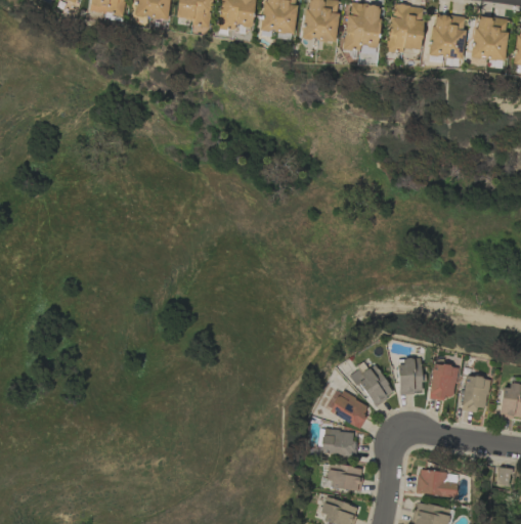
[(122,16),(125,0),(93,0),(91,10),(122,16)]
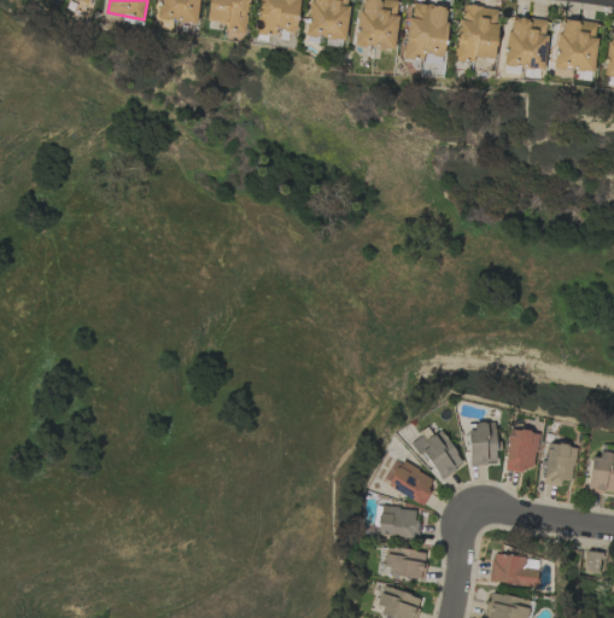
[(197,23),(199,0),(162,0),(159,17),(197,23)]
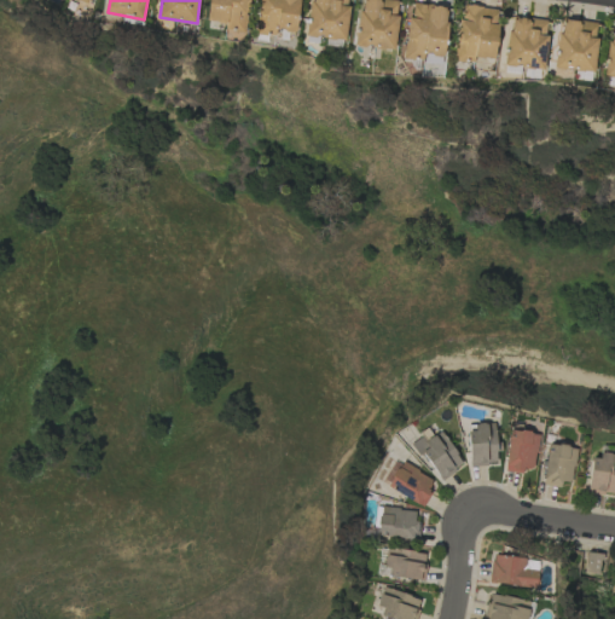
[(250,0),(212,0),(209,21),(228,23),(227,30),(247,33),(250,0)]
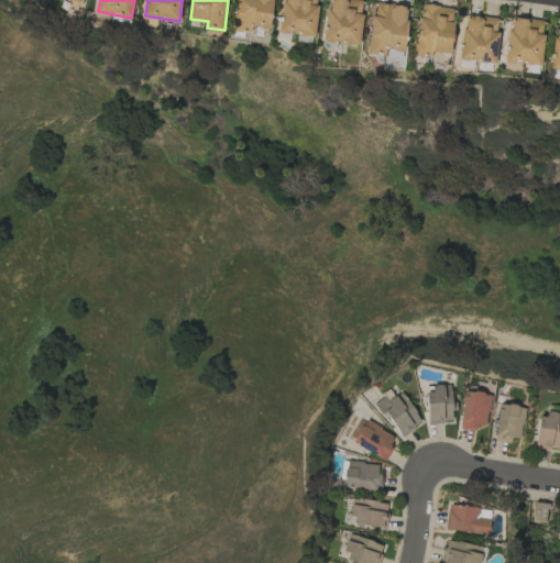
[(274,0),(239,0),(235,31),(253,33),(254,28),(271,30),(274,0)]
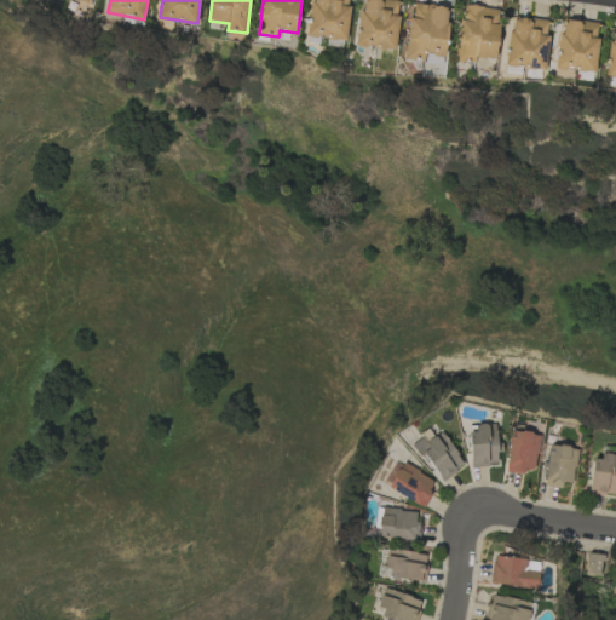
[(347,40),(351,0),(312,0),(310,36),(347,40)]
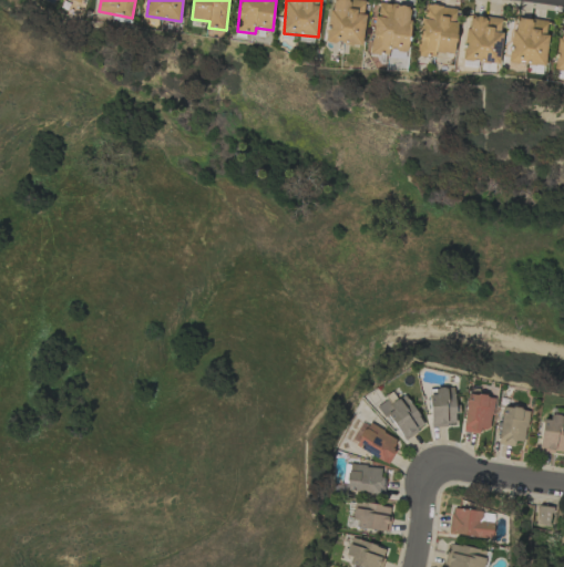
[(362,45),(369,2),(356,0),(334,0),(327,40),(362,45)]
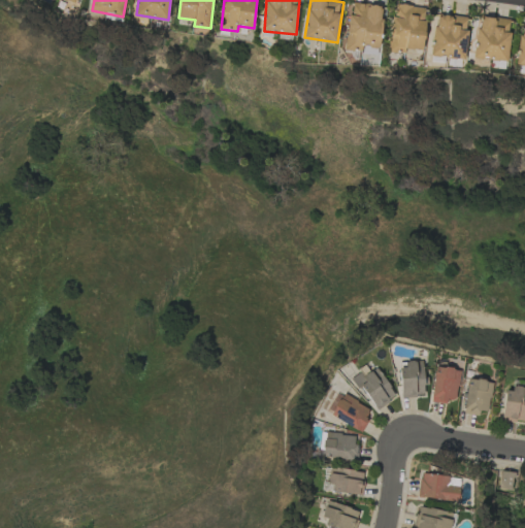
[(379,55),(386,7),(352,2),(345,50),(363,53),(379,55)]
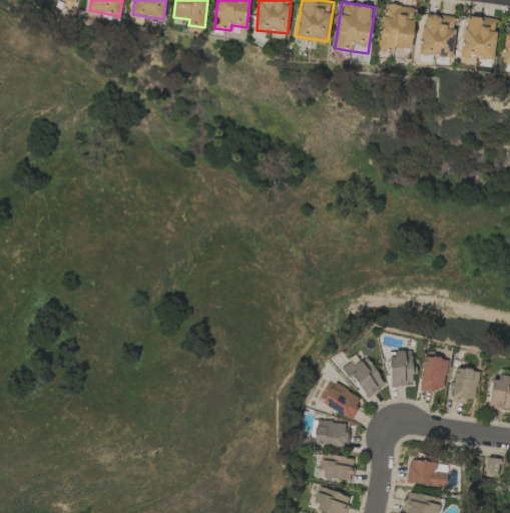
[(412,49),(415,7),(385,4),(380,50),(396,52),(396,47),(412,49)]
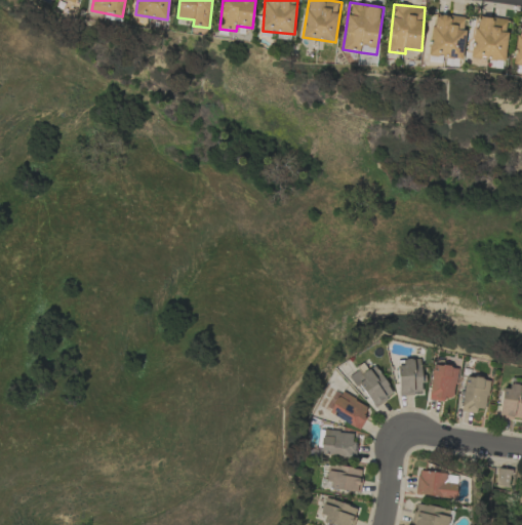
[(468,18),(436,14),(430,55),(462,59),(468,18)]
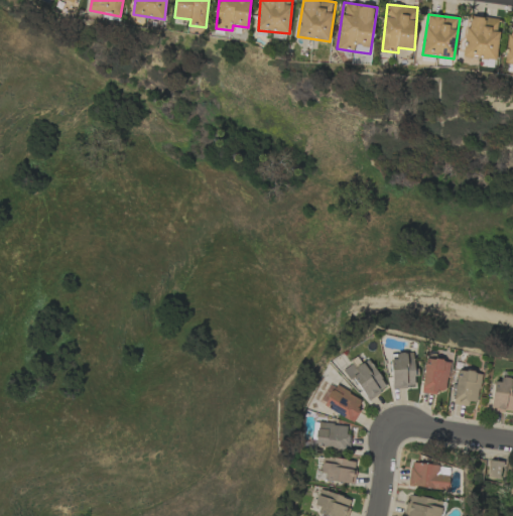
[(497,59),(501,19),(469,16),(465,56),(497,59)]
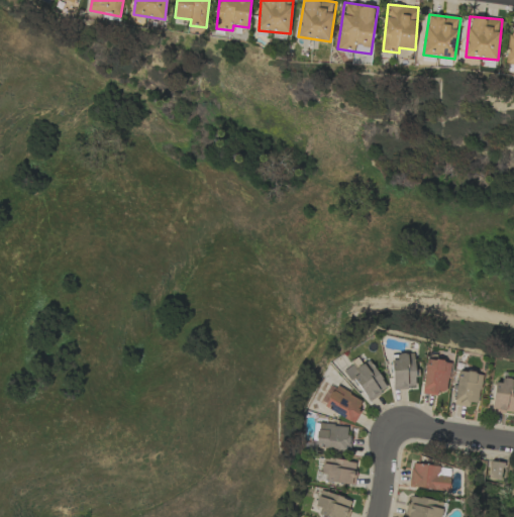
[(417,353),(393,354),(394,389),(417,388),(416,378),(418,378),(417,353)]
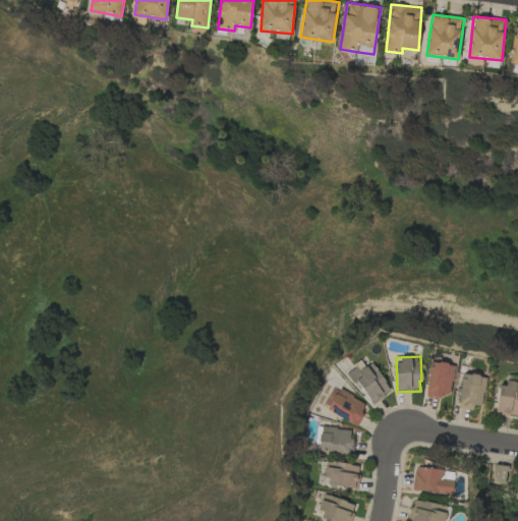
[(352,371),(370,404),(392,393),(375,362),(360,370),(358,367),(352,371)]
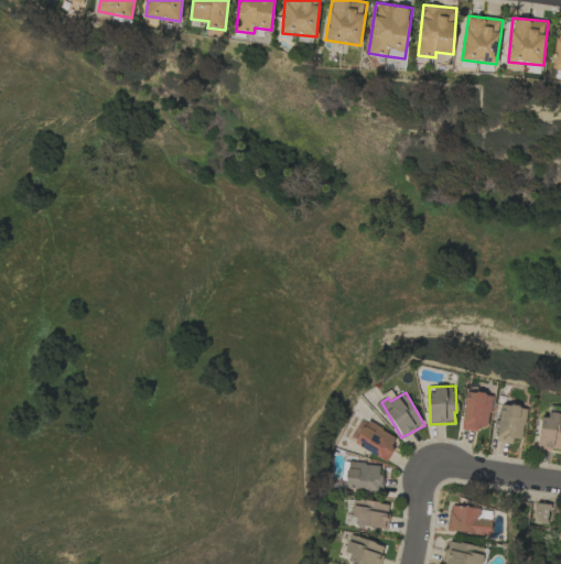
[(466,392),(463,429),(489,431),(493,394),(466,392)]
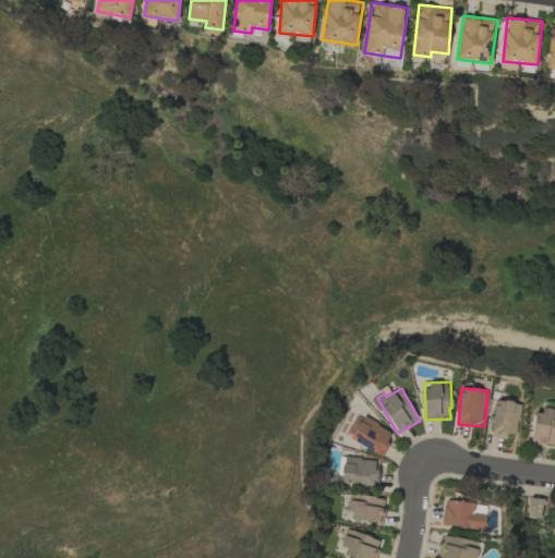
[(522,403),(496,400),(492,436),(518,438),(522,403)]
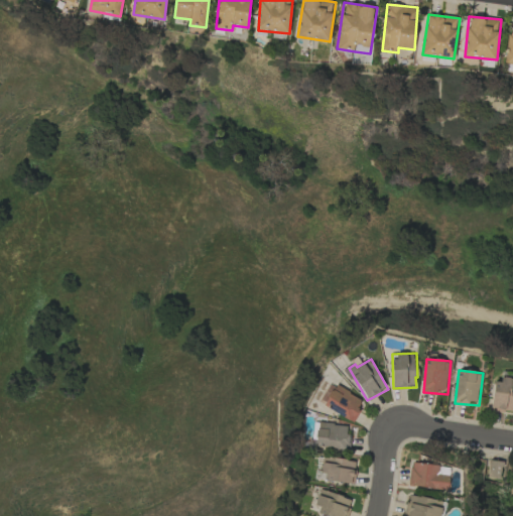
[(512,380),(495,378),(492,411),(512,413),(512,380)]
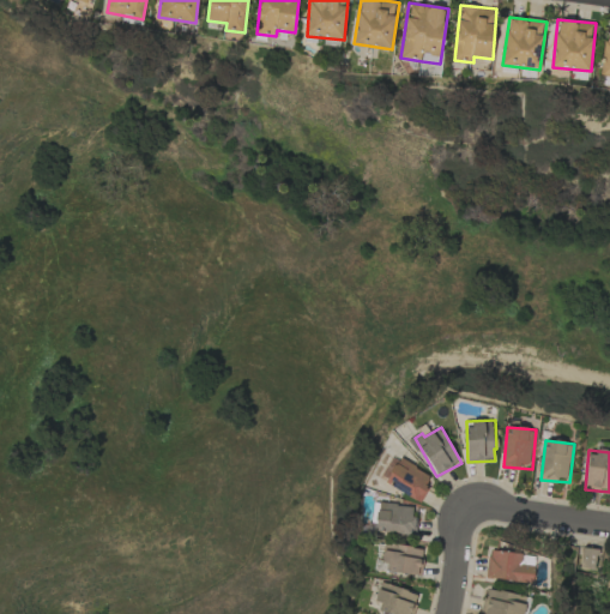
[(382,483),(423,500),(434,474),(393,457),(382,483)]
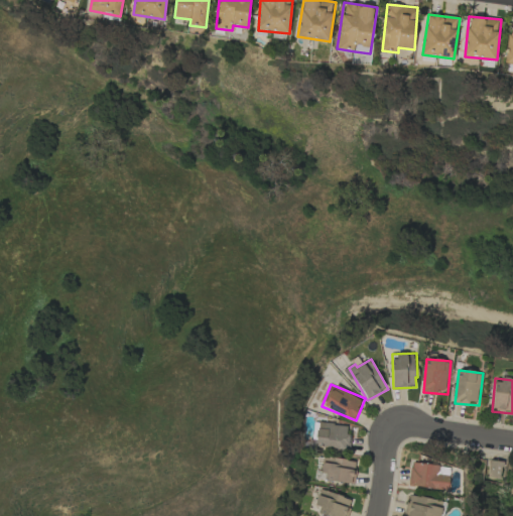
[(348,434),(349,425),(318,423),(316,447),(352,449),(352,435),(348,434)]
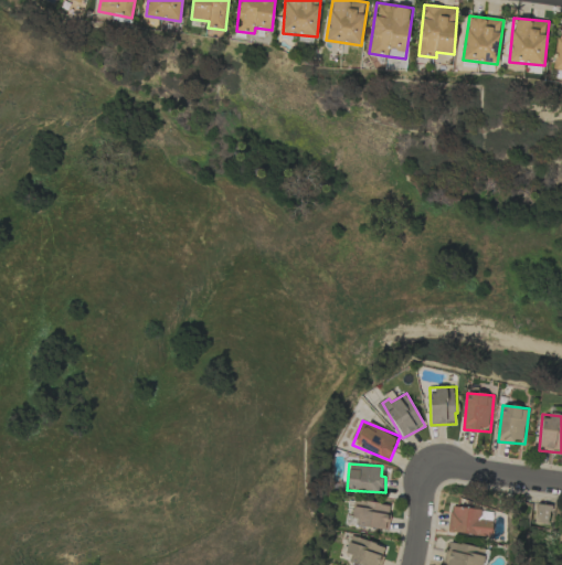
[(353,525),(389,531),(393,505),(357,500),(353,525)]
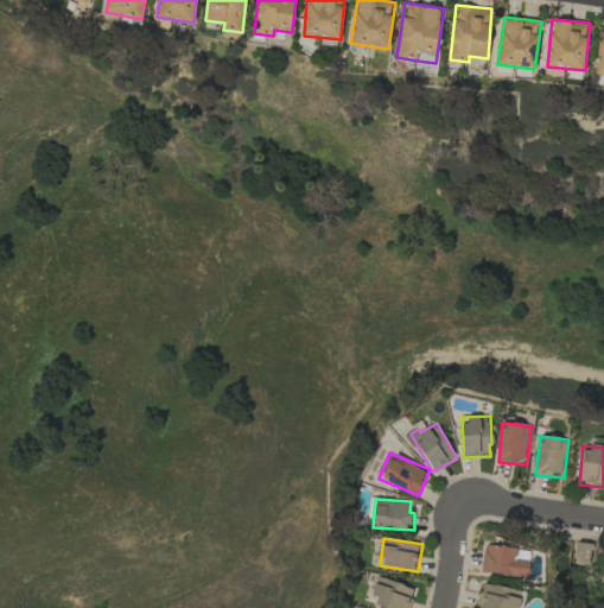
[(577,562),(591,564),(593,544),(579,543),(577,562)]
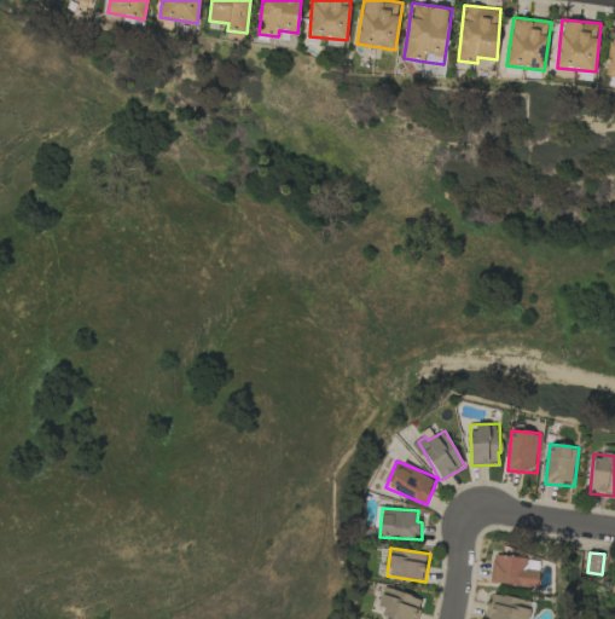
[(492,584),(539,588),(540,570),(526,568),(527,557),(494,555),(492,584)]
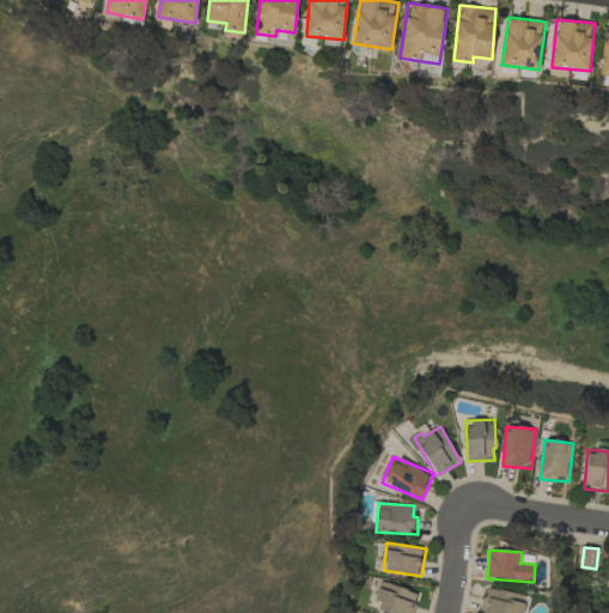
[(388,612),(414,612),(420,594),(383,582),(375,608),(388,612)]
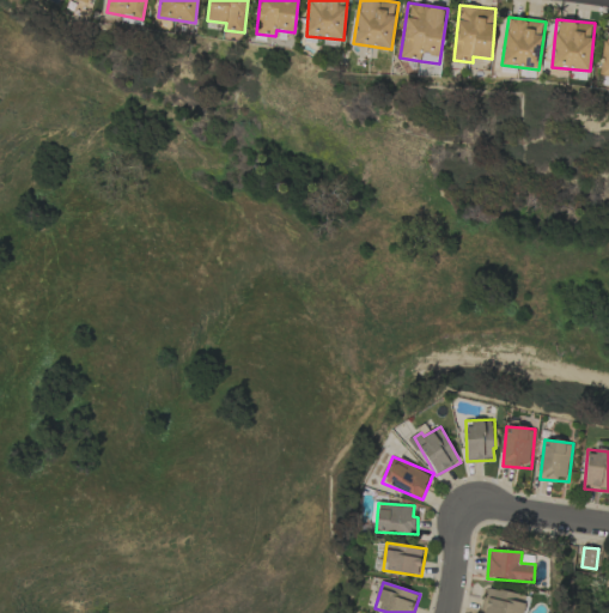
[(482,612),(523,612),(527,595),(487,588),(482,612)]
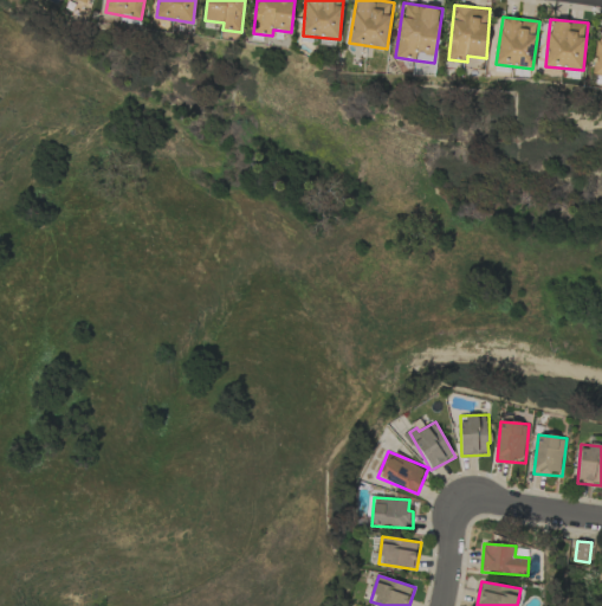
All buildings are outlined.
